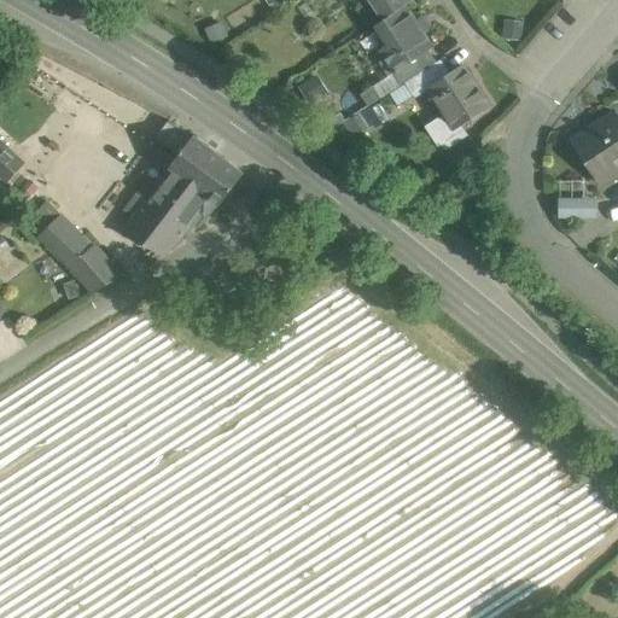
[(414,0),(373,0),(386,18),(407,5),(414,0)]
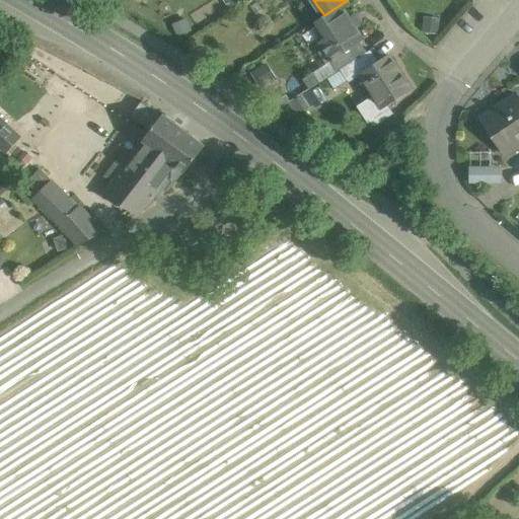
[(359,32),(342,4),(324,15),(324,16),(315,21),(326,38),(319,42),(324,49),(319,53),(326,64),(331,61),(361,42),(356,34),(359,32)]
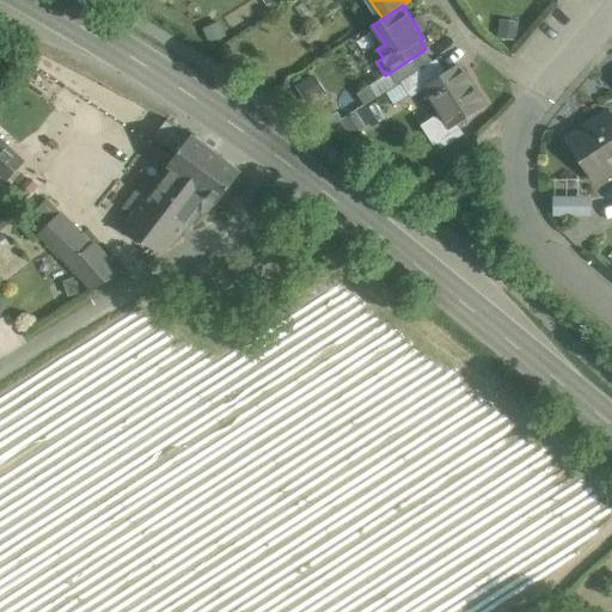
[(426,49),(391,72),(398,84),(402,81),(433,61),(426,49)]
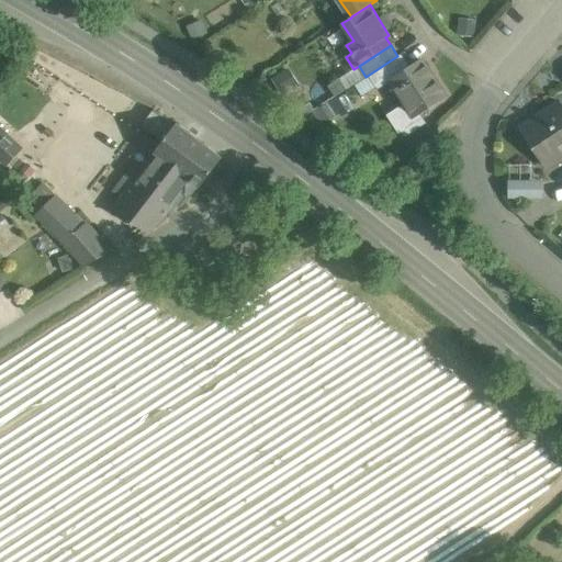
[(397,56),(369,75),(379,90),(392,81),(412,68),(411,67),(402,54),(397,56)]
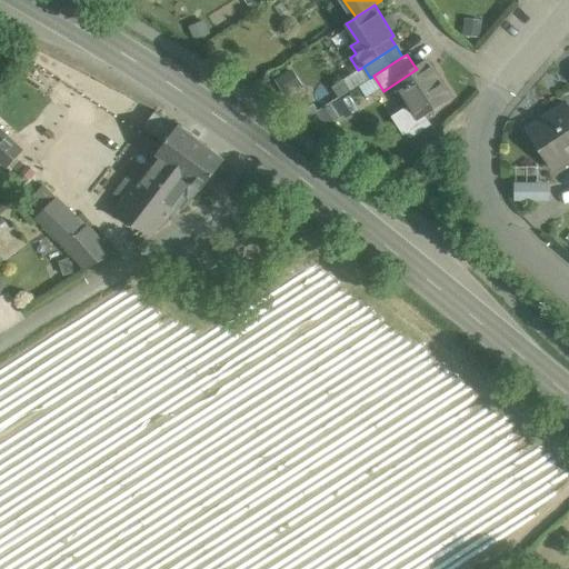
[(417,69),(397,82),(420,118),(451,98),(427,61),(416,68),(417,69)]
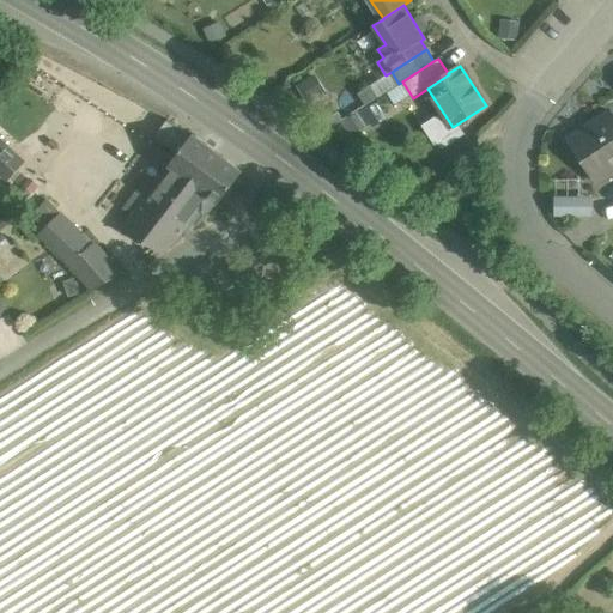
[(370,104),(344,117),(351,132),(377,119),(370,104)]
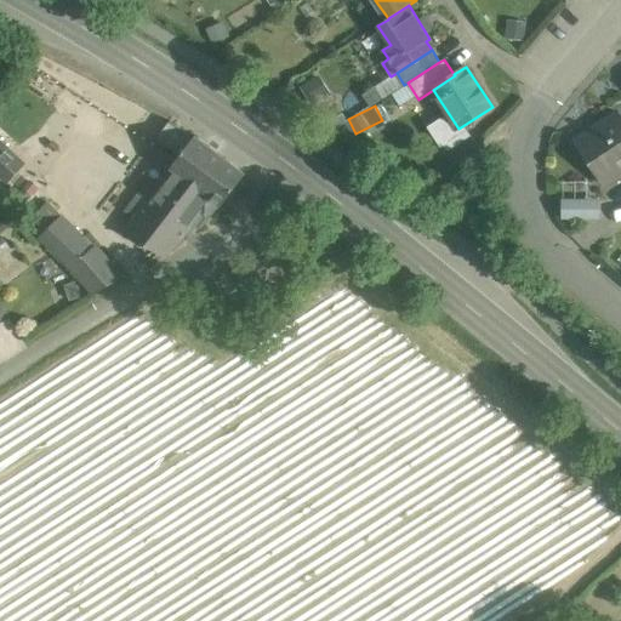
[(620,117),(617,112),(576,140),(605,186),(620,175),(620,117)]
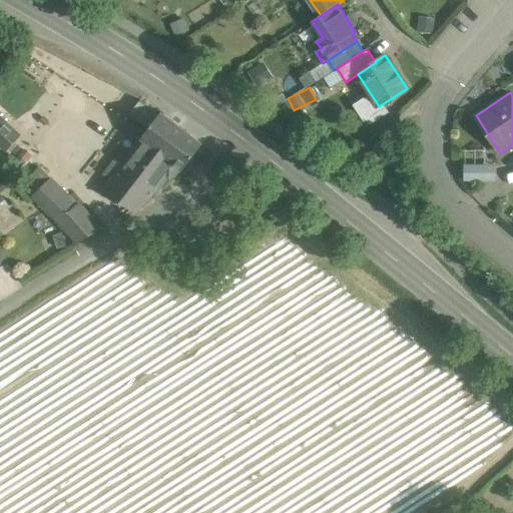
[(202,143),(163,113),(161,115),(141,100),(129,114),(149,130),(142,139),(143,139),(181,169),(182,170),(202,143)]
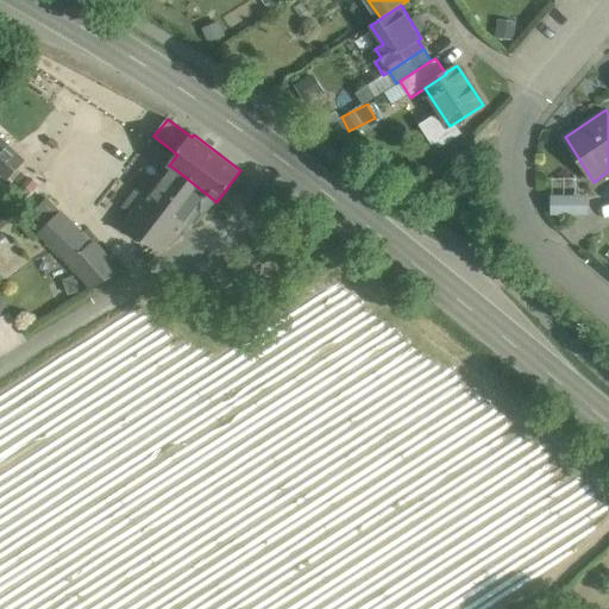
[(0,145),(0,175),(5,181),(19,165),(0,145)]
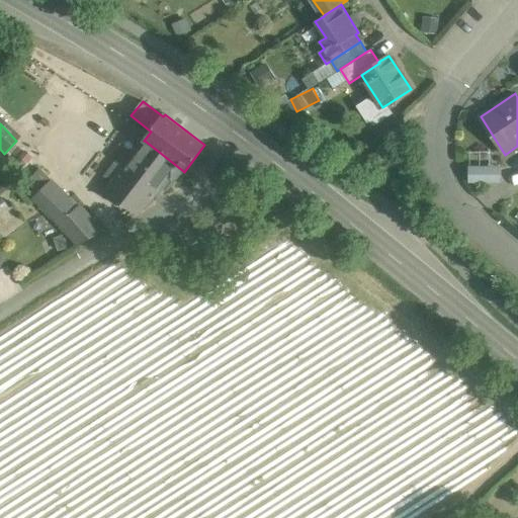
[(183,171),(145,141),(106,191),(135,212),(152,200),(163,186),(168,190),(183,171)]
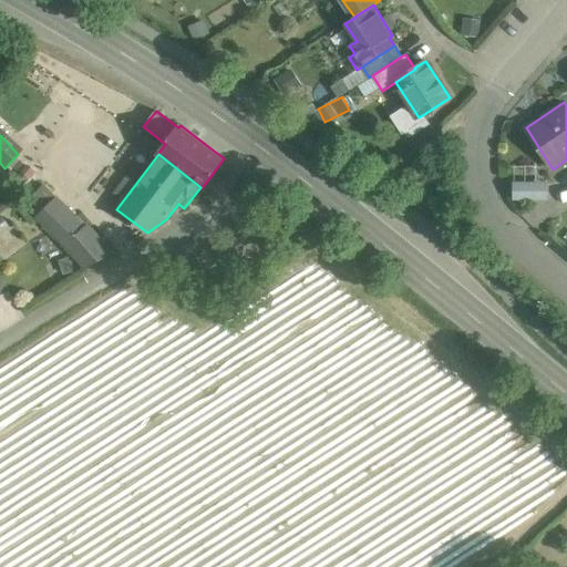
[(514,199),(548,197),(548,179),(536,179),(536,164),(512,165),(514,199)]
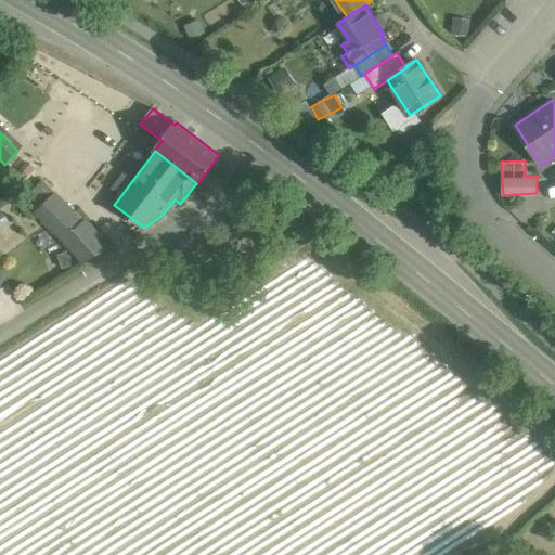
[(74,215),(42,182),(34,191),(44,204),(35,213),(64,241),(84,263),(108,248),(76,213),(74,215)]
